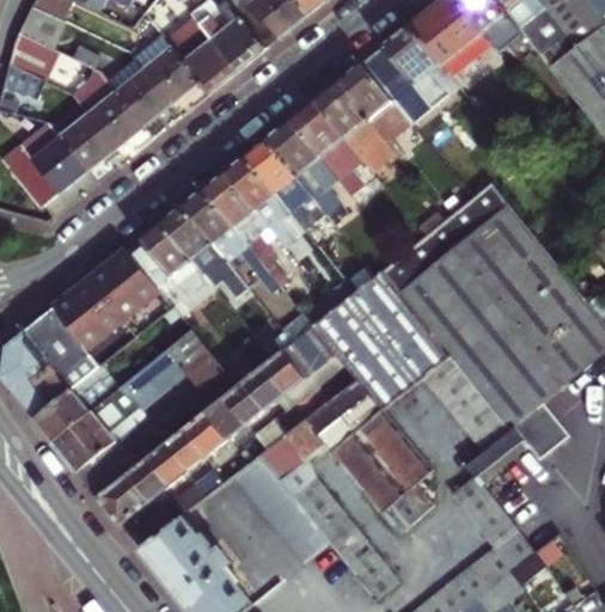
[(66,0),(29,0),(28,5),(57,19),(66,0)]
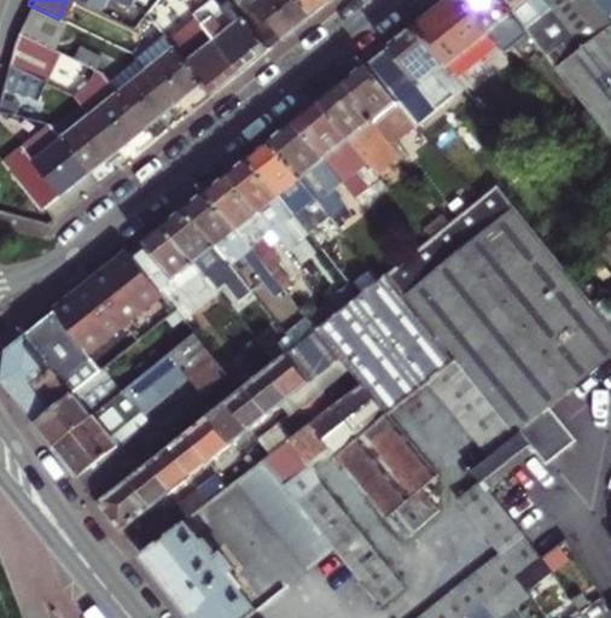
[(208,0),(192,12),(237,70),(250,59),(265,47),(226,0),(208,0)]
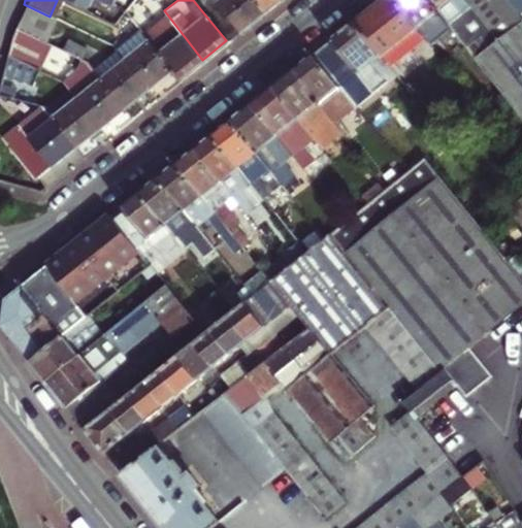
[(242,28),(263,11),(254,0),(213,0),(213,1),(211,0),(193,0),(226,40),(242,28)]
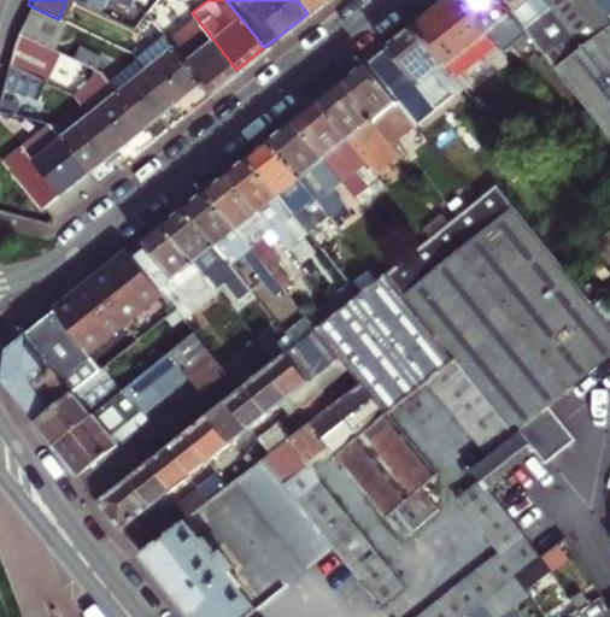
[(297,0),(308,13),(317,5),(323,0),(297,0)]
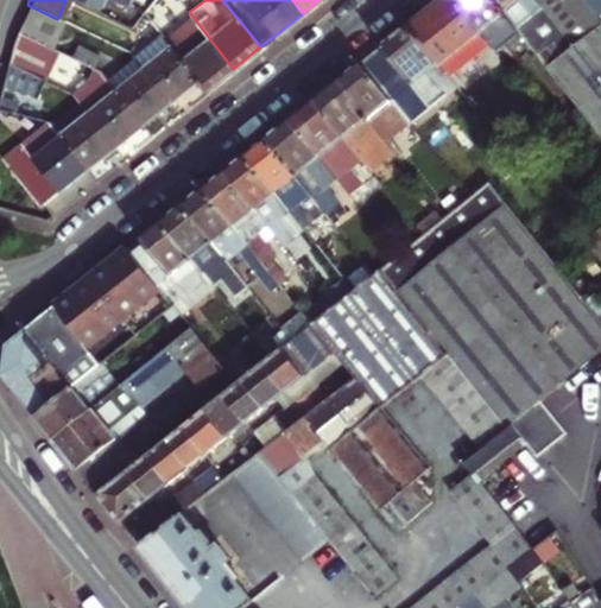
[(404,23),(436,63),(478,31),(451,0),(432,0),(428,5),(404,23)]
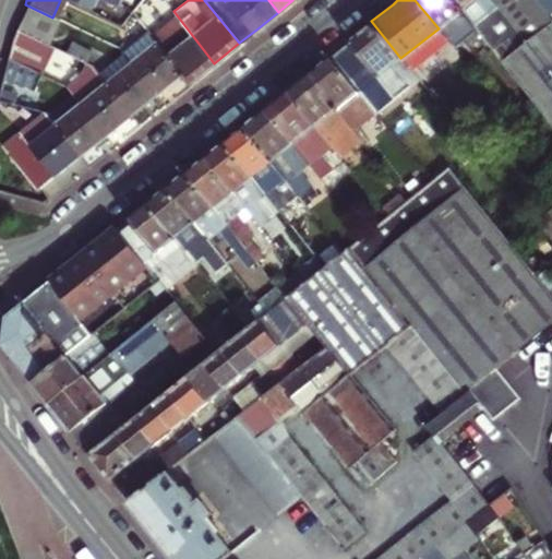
[(415,0),(439,28),(453,46),(474,31),(467,22),(450,0),(415,0)]
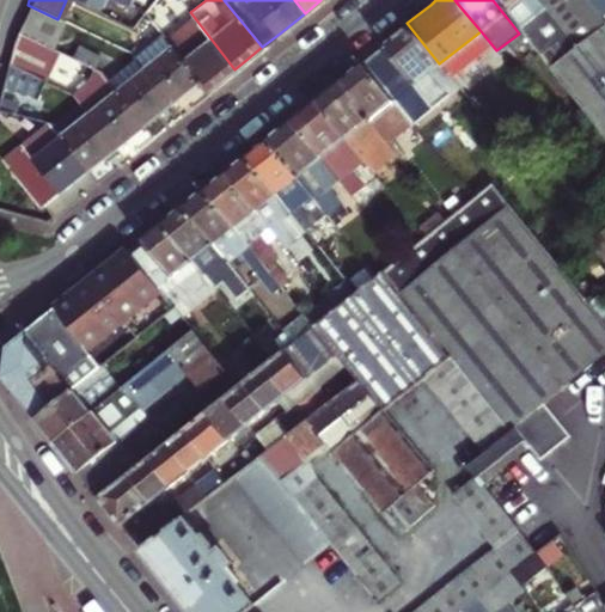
[(493,0),(512,24),(519,17),(523,22),(542,7),(535,0),(493,0)]
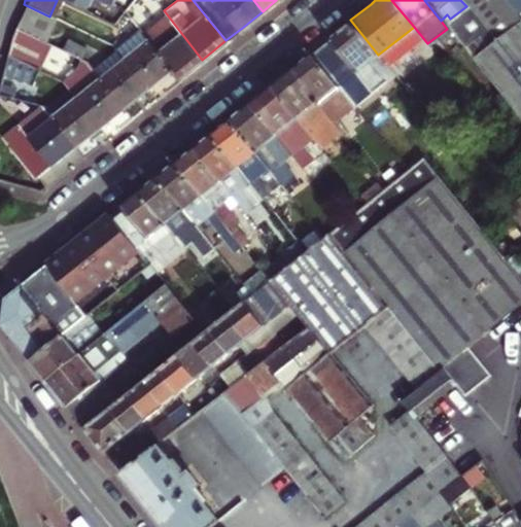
[(520,22),(504,0),(460,0),(466,6),(450,19),(447,14),(441,21),(447,29),(520,119),(520,22)]
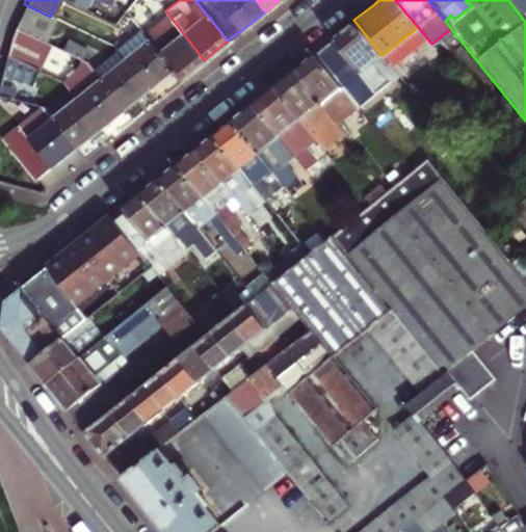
[(24,4),(14,26),(41,40),(52,18),(50,17),(24,4)]
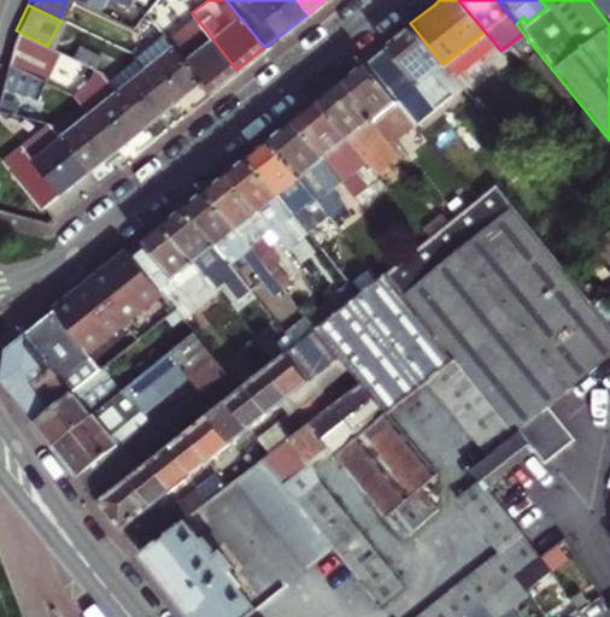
[(199,81),(207,93),(224,80),(236,70),(192,12),(189,9),(183,13),(188,18),(164,37),(170,46),(199,81)]
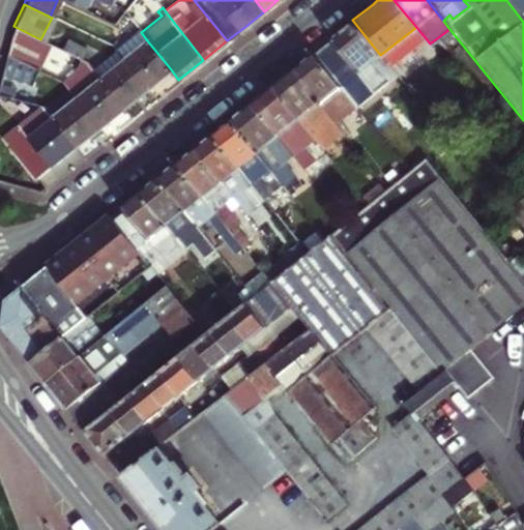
[(310,54),(337,86),(354,108),(396,74),(380,55),(352,20),(331,36),(310,54)]
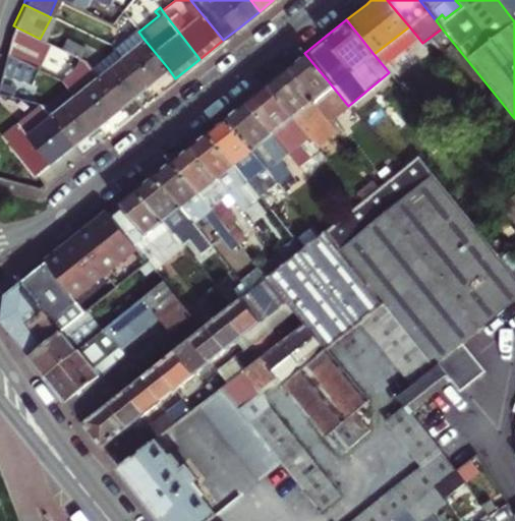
[(8,42),(4,54),(31,65),(36,68),(48,43),(40,39),(13,25),(8,42)]
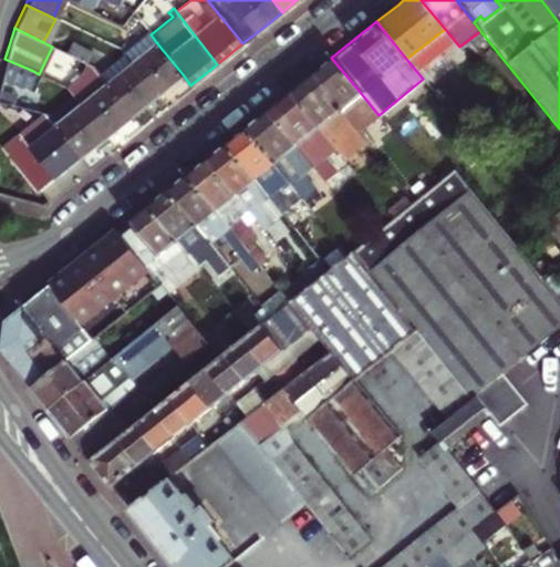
[(121,51),(130,63),(155,95),(169,84),(183,74),(156,42),(151,34),(147,30),(121,51)]
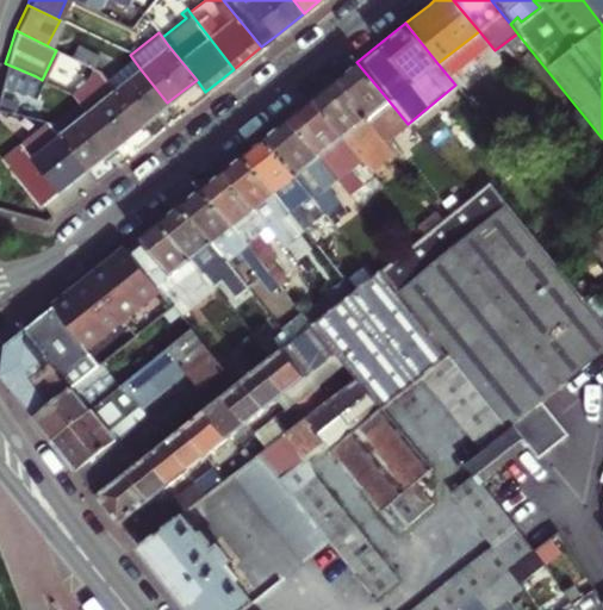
[(73,44),(67,56),(89,67),(95,56),(73,44)]
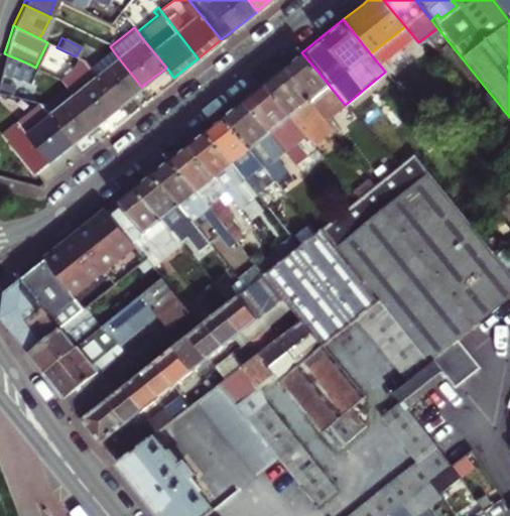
[(72,66),(76,56),(56,47),(52,55),(72,66)]
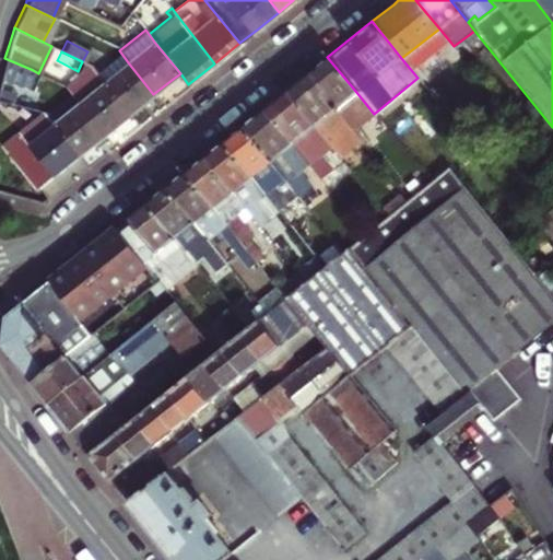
[(317,90),(331,108),(333,107),(355,91),(327,57),(318,65),(308,71),(321,86),(317,90)]
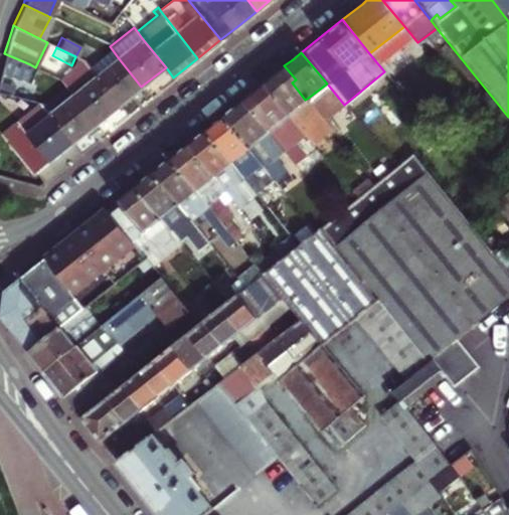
[(11,73),(25,78),(30,64),(4,53),(0,65),(0,92),(7,94),(30,99),(33,89),(9,79),(11,73)]
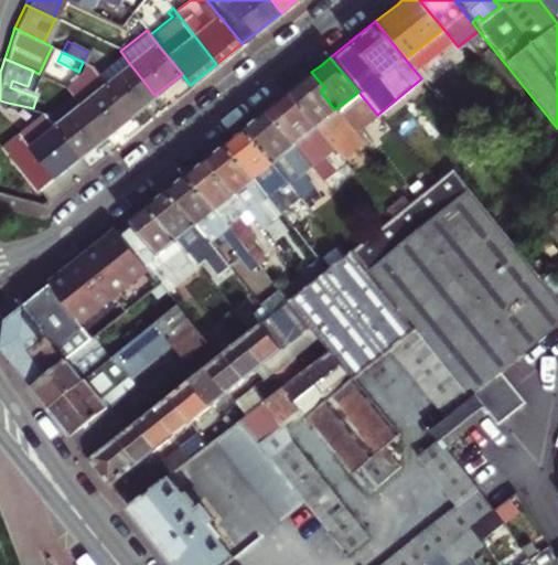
[(154,95),(129,63),(104,83),(129,115),(142,105),(154,95)]
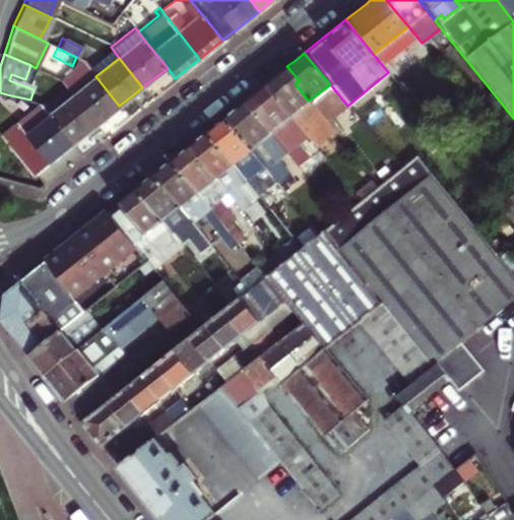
[(95,76),(86,65),(63,83),(72,94),(95,76)]
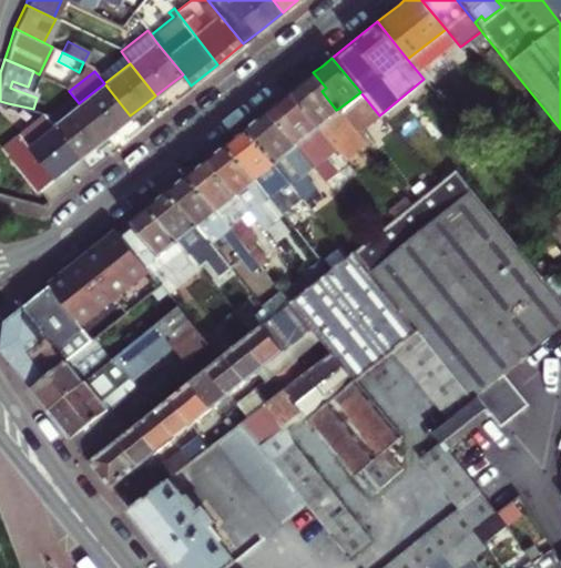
[(354,127),(348,121),(338,109),(336,110),(322,91),(326,88),(313,72),(303,81),(289,91),(318,127),(327,139),(343,125),(348,133),(346,134),(355,145),(363,140),(354,127)]
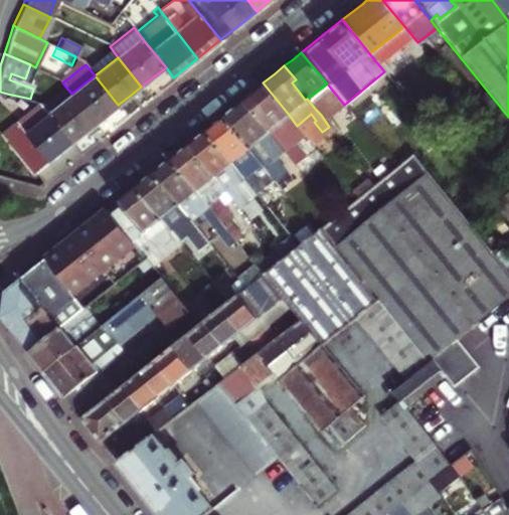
[(95,75),(71,94),(95,124),(107,114),(118,105),(95,75)]
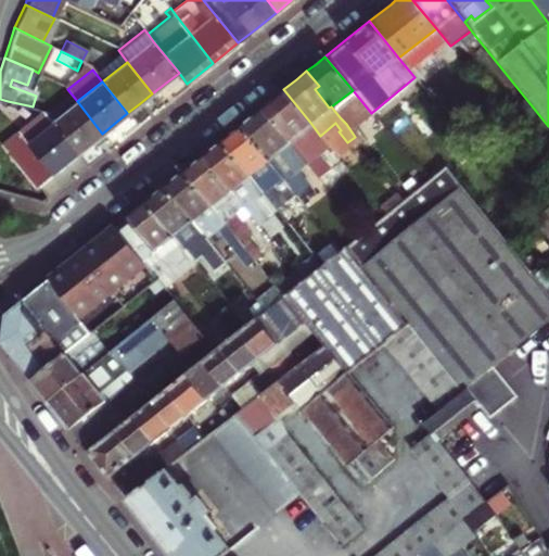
[(302,133),(311,124),(283,89),(273,98),(262,106),(290,142),(317,176),(329,166),(316,150),(309,155),(305,150),(311,144),(302,133)]
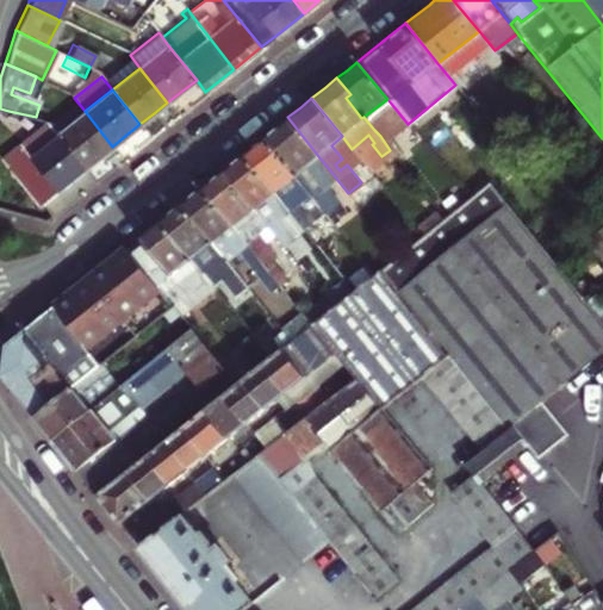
[(112,147),(85,111),(56,132),(84,168),(98,157),(112,147)]
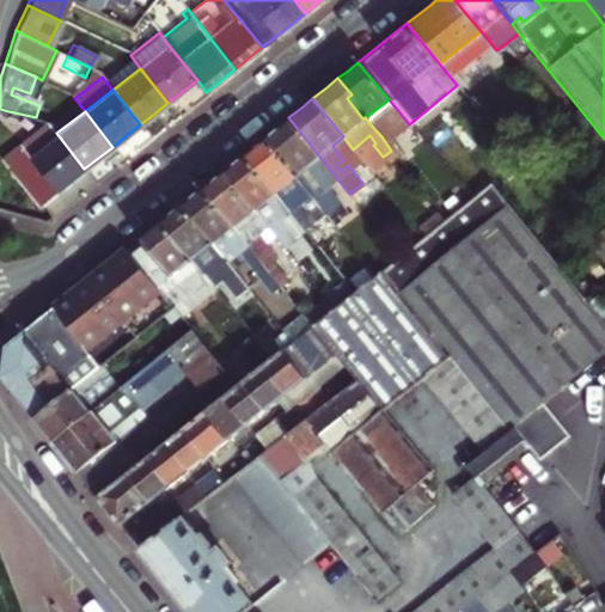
[(309,164),(319,157),(288,117),(277,126),(264,136),(305,189),(325,214),(338,203),(324,183),(317,189),(312,184),(319,178),(309,164)]
